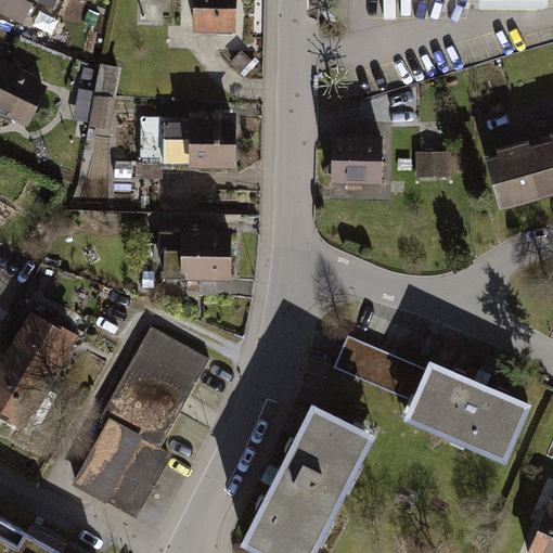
[(0,13),(29,27),(41,0),(0,0),(0,13)]
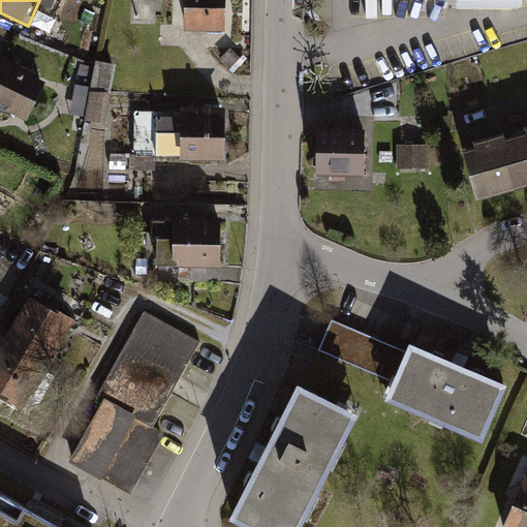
[(184,0),(184,30),(222,30),(222,0),(184,0)]
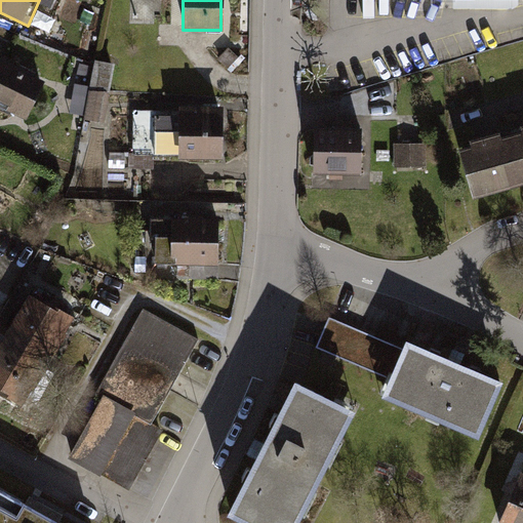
[(112,65),(92,63),(88,91),(108,93),(112,65)]
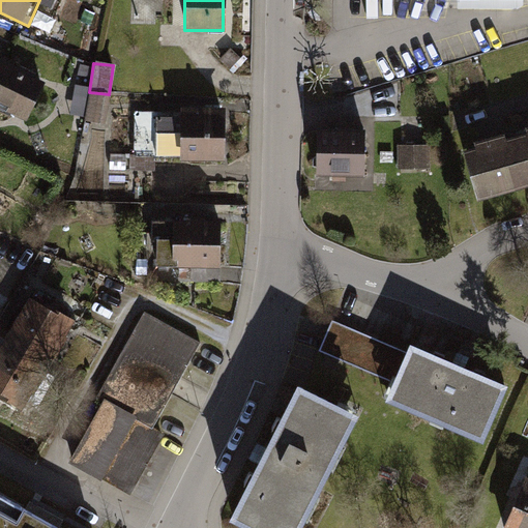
[(0,107),(28,121),(42,91),(0,69),(0,107)]
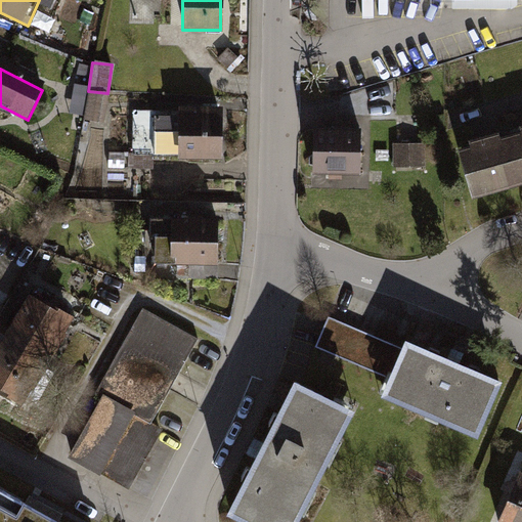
[(79,113),(84,86),(74,84),(69,112),(79,113)]
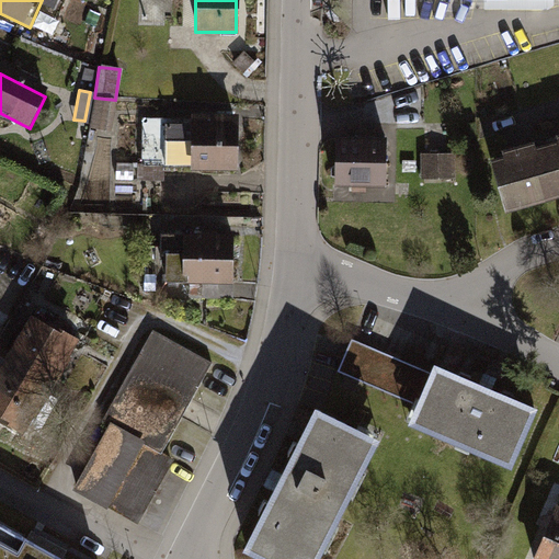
[(114,102),(93,99),(89,130),(110,133),(114,102)]
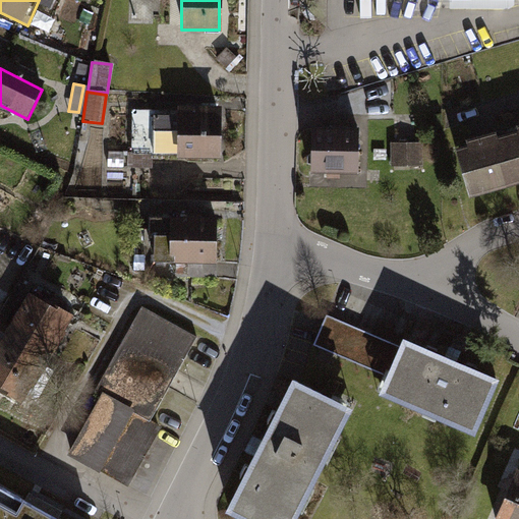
[(153,155),(219,155),(219,110),(176,110),(176,117),(153,117),(153,155)]
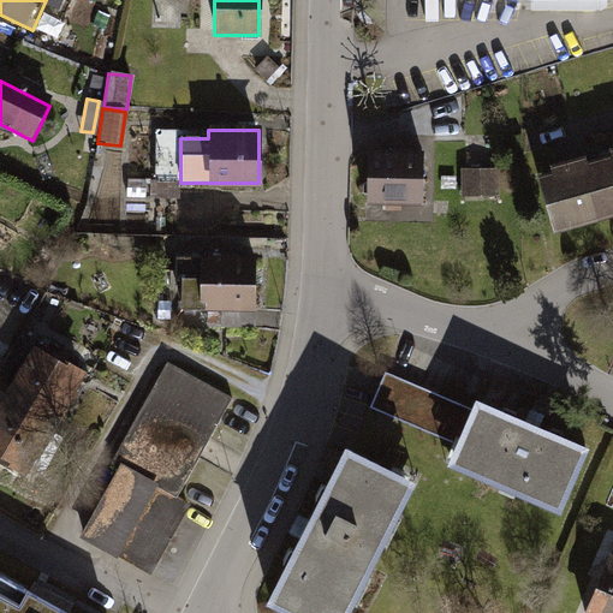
[(597,156),(612,210),(612,144),(608,147),(611,153),(597,156)]
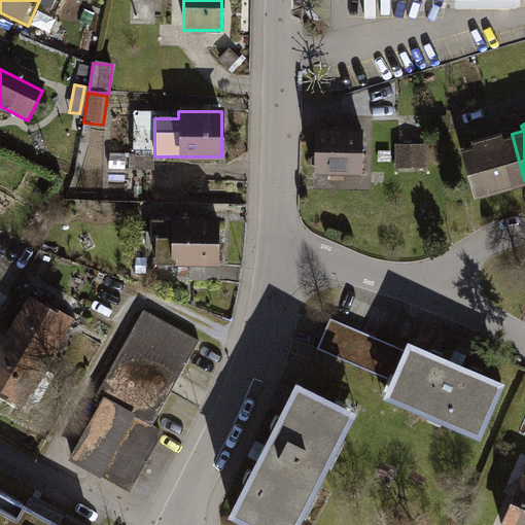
[(356,131),(310,131),(311,172),(357,172),(356,131)]
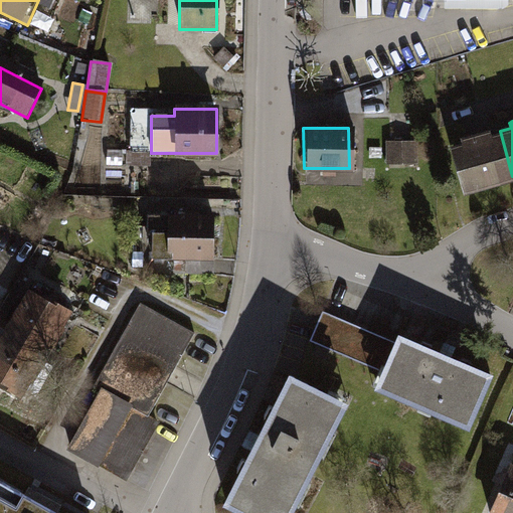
[(449,145),(463,195),(512,181),(512,176),(500,131),(490,134),(489,129),(472,133),(459,137),(460,142),(449,145)]
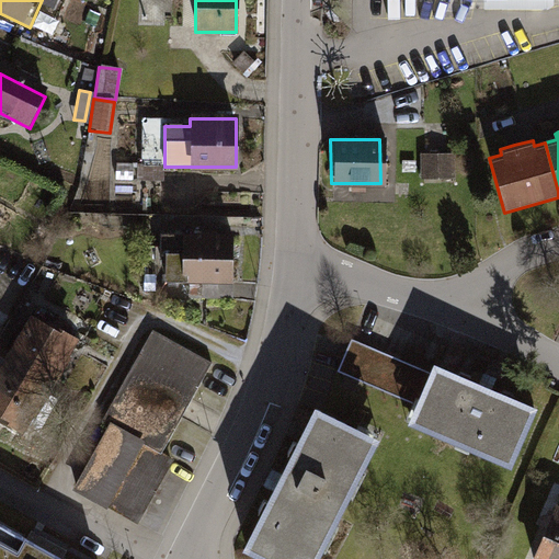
[(451,156),(417,156),(417,178),(451,178),(451,156)]
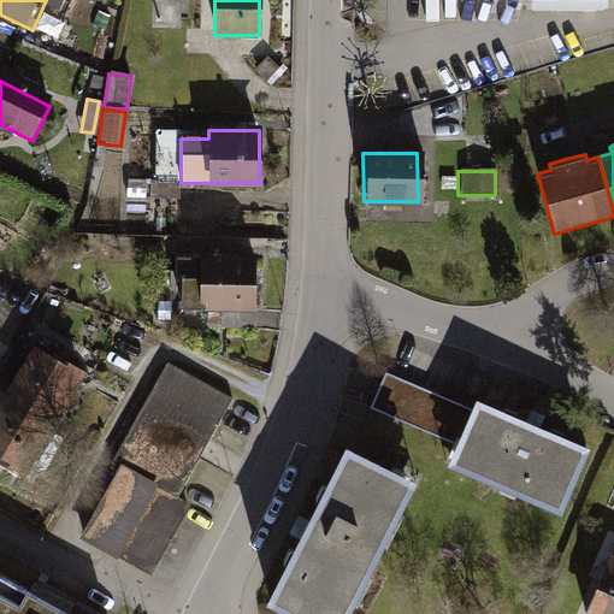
[(176,184),(149,183),(148,201),(176,201),(176,184)]
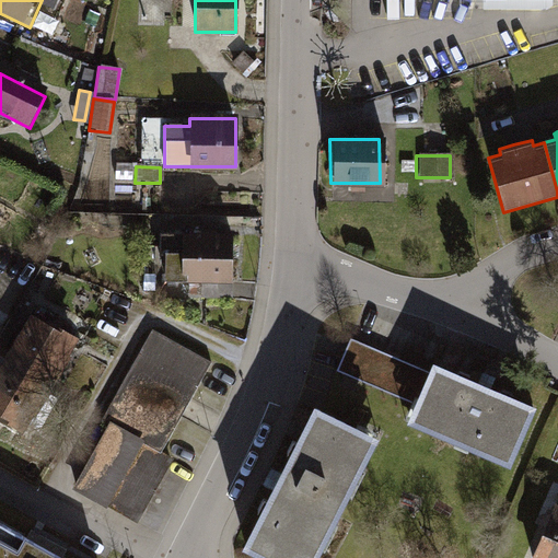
[(182,240),(182,282),(230,282),(230,240),(182,240)]
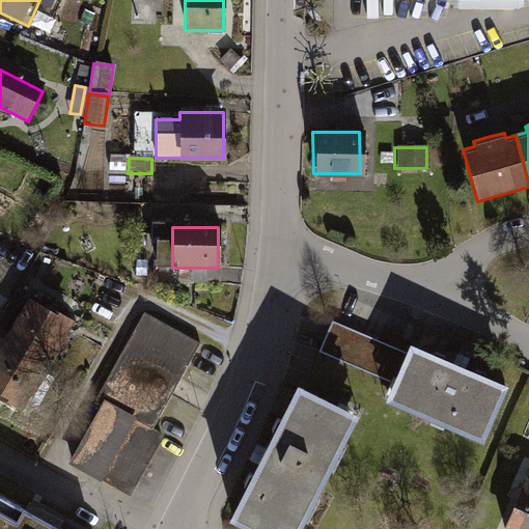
[(23,300),(0,343),(0,346),(47,370),(71,324),(23,300)]
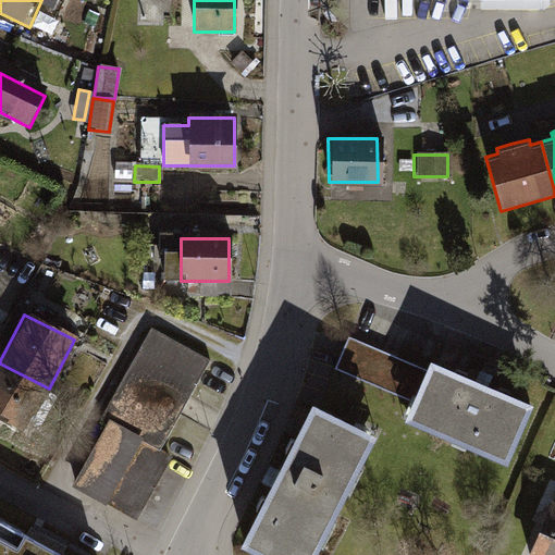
[(150,330),(100,419),(107,423),(140,442),(159,452),(208,362),(150,330)]
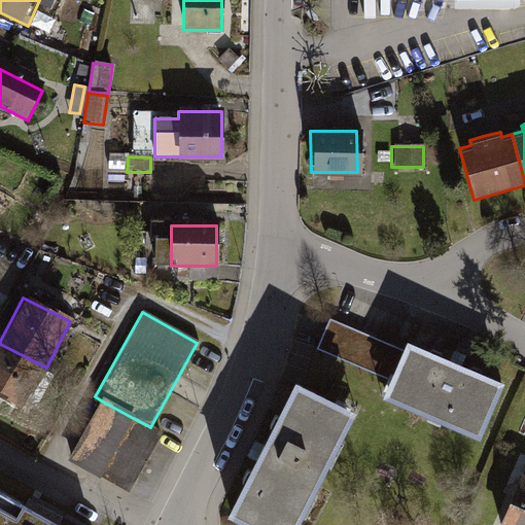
[(389,382),(403,353),(328,320),(316,350),(389,382)]
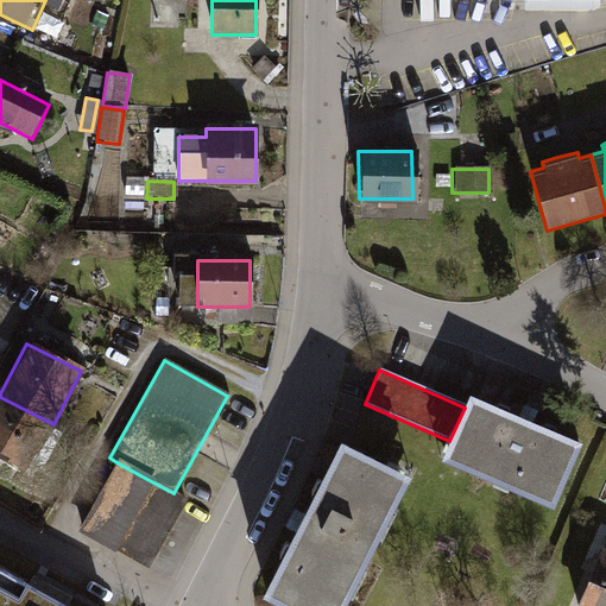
[(449,441),(443,456),(551,505),(580,443),(471,395),(465,408),(449,441)]
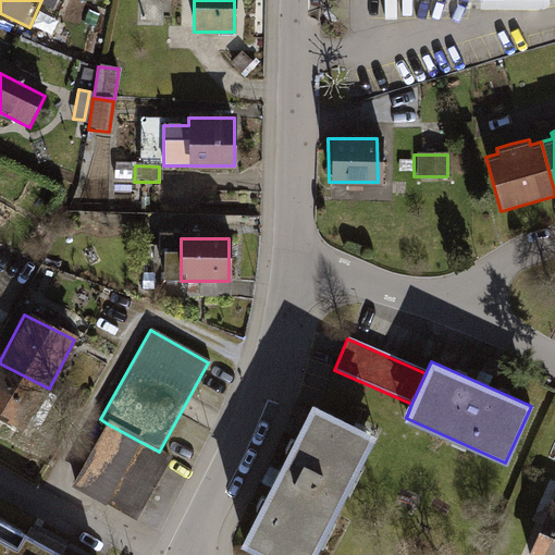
[(0,424),(23,436),(49,389),(0,364),(0,424)]
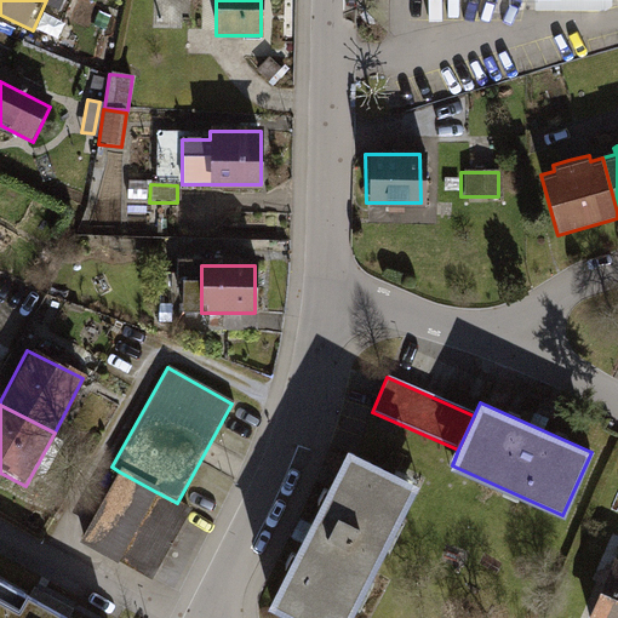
[(348,451),(272,605),(298,617),(345,617),(413,484),(348,451)]
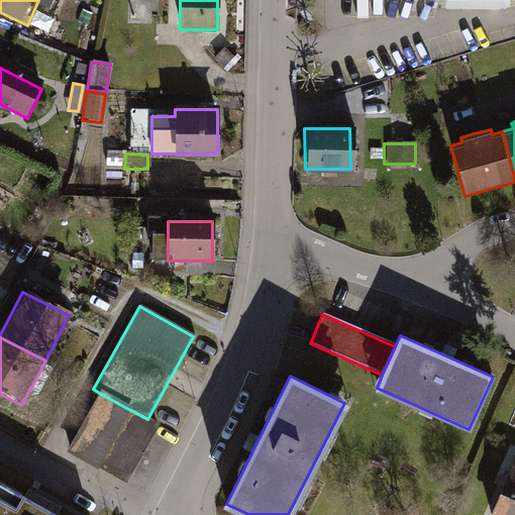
[(97,471),(130,410),(99,393),(66,452),(97,471)]
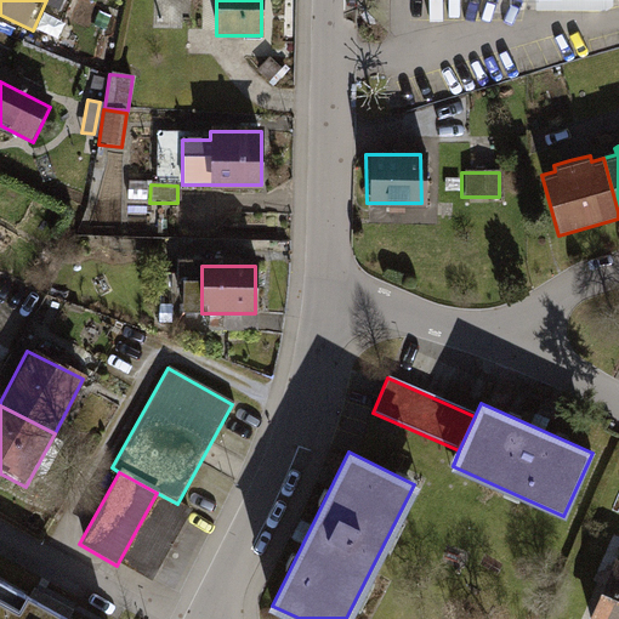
[(177,504),(157,493),(117,566),(151,584),(191,511),(177,504)]
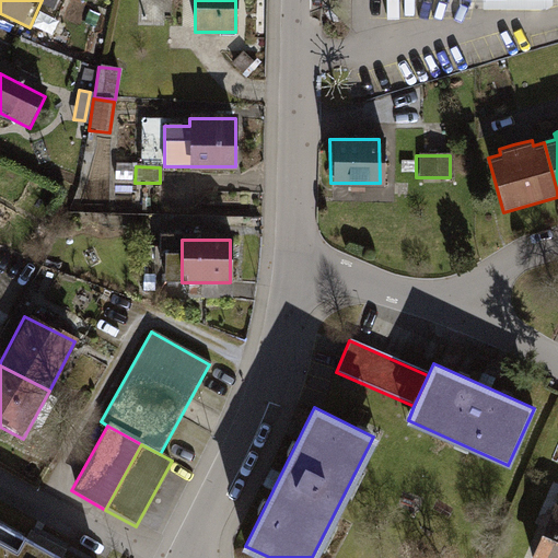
[(557,557),(557,512),(546,507),(526,554),(535,557),(557,557)]
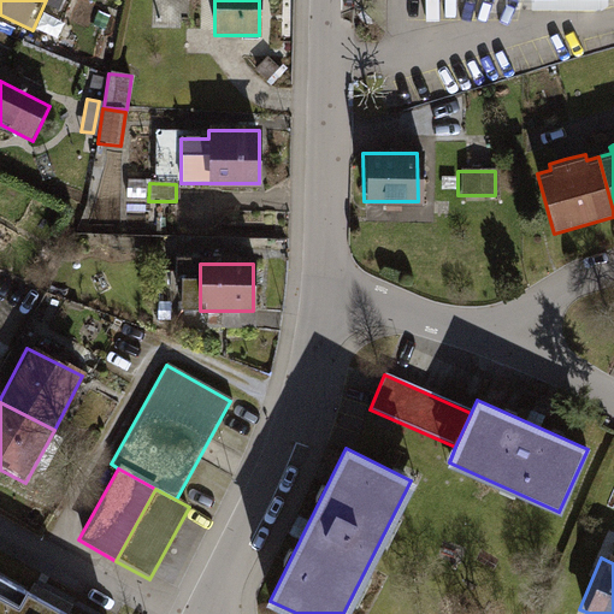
[(63,613),(0,577),(0,613),(63,613)]
